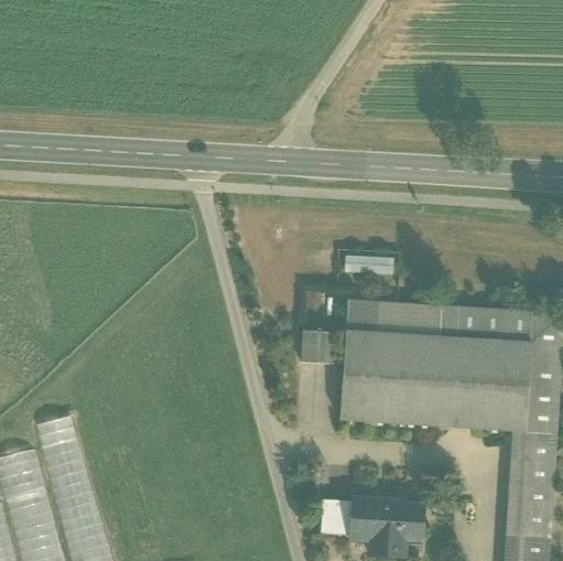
[(393,271),(394,254),(342,252),(342,270),(393,271)]
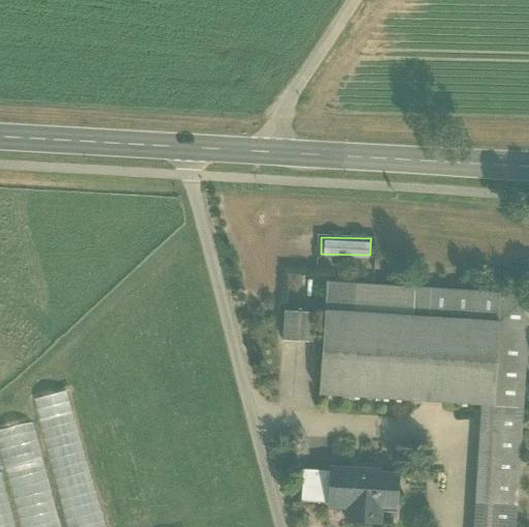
[(528,294),(326,281),(320,393),(481,404),(523,407),(528,313),(528,294)]
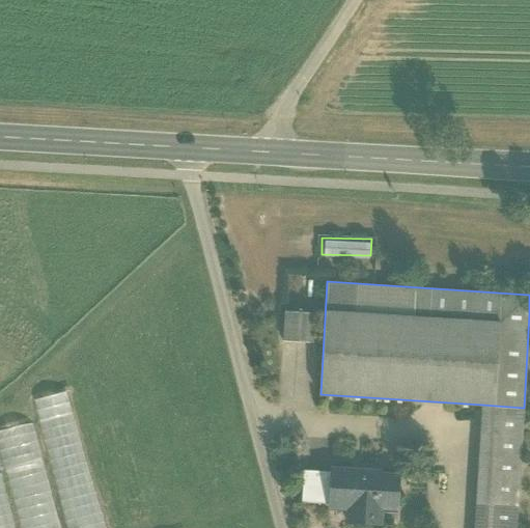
[(315,312),(285,310),(283,340),(313,342),(315,312)]
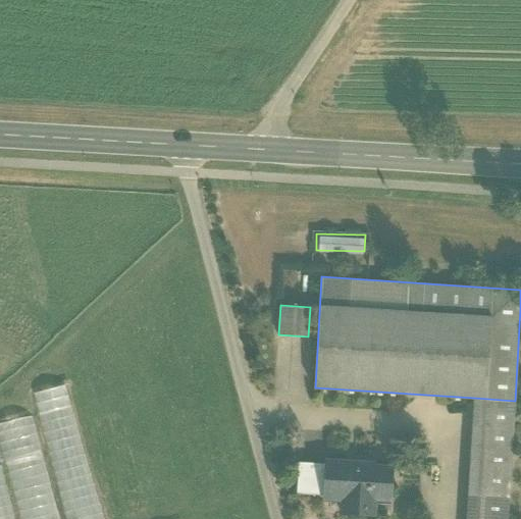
[(99,518),(67,383),(37,392),(66,518),(99,518)]
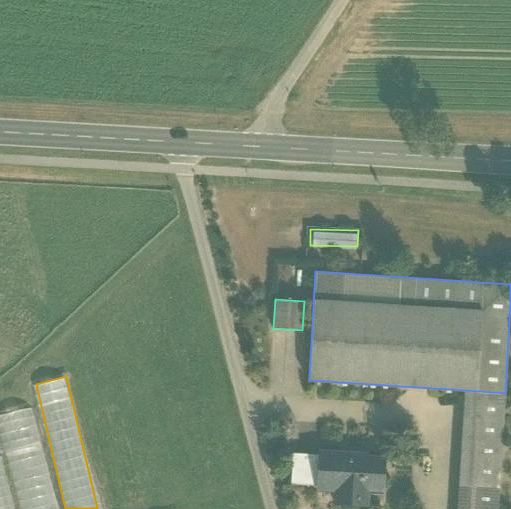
[(505,393),(465,390),(459,485),(499,488),(505,393)]
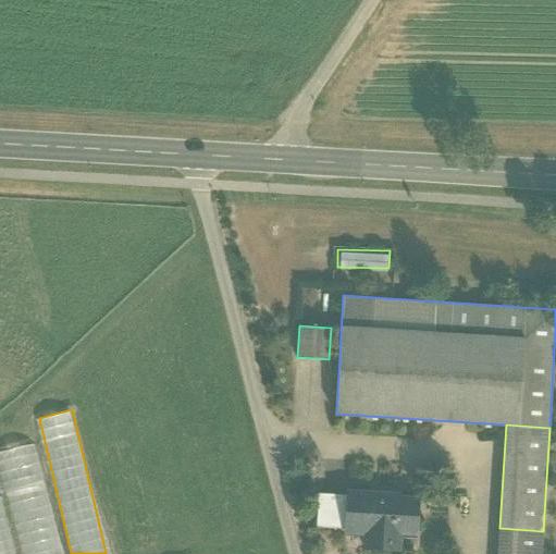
[(66,553),(40,443),(0,452),(0,465),(20,553),(66,553)]
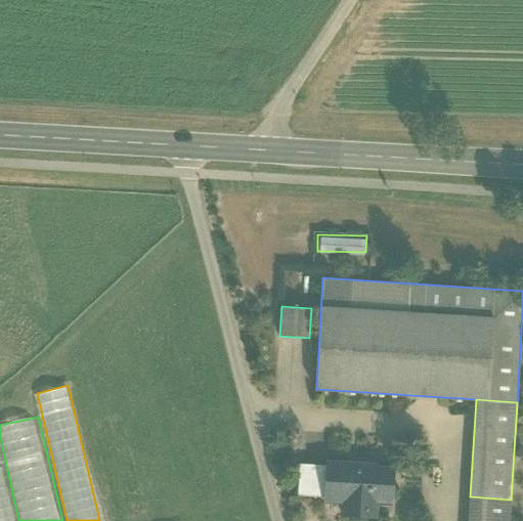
[(393,469),(352,466),(352,464),(329,462),(328,465),(327,496),(325,497),(348,500),(347,514),(376,516),(377,500),(391,501),(393,469)]
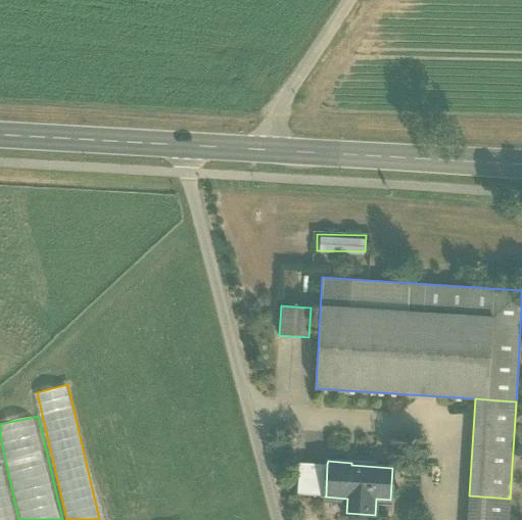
[(327,464),(299,462),(297,493),(326,495),(327,464)]
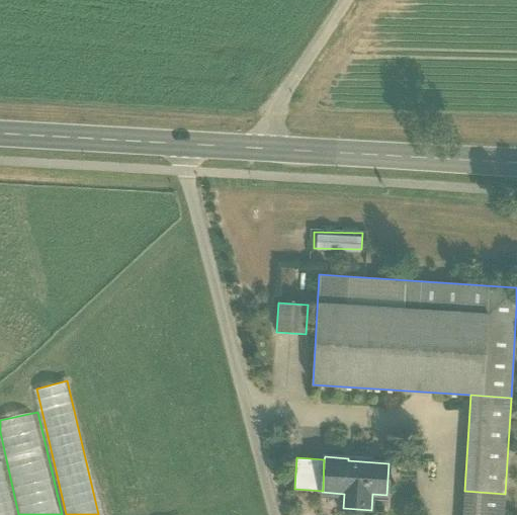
[(0,461),(0,514),(14,514),(2,461),(0,461)]
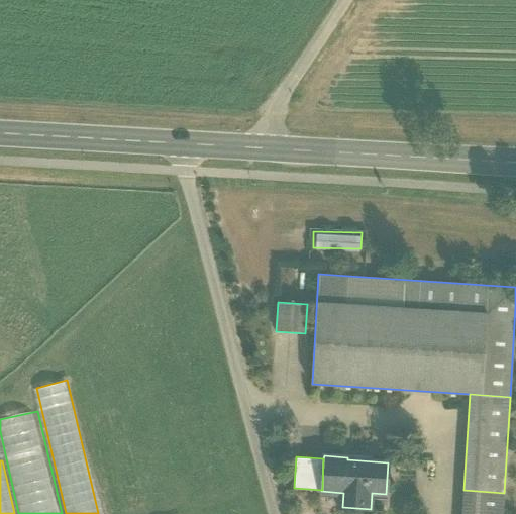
[(502,513),(504,493),(463,490),(461,513),(502,513)]
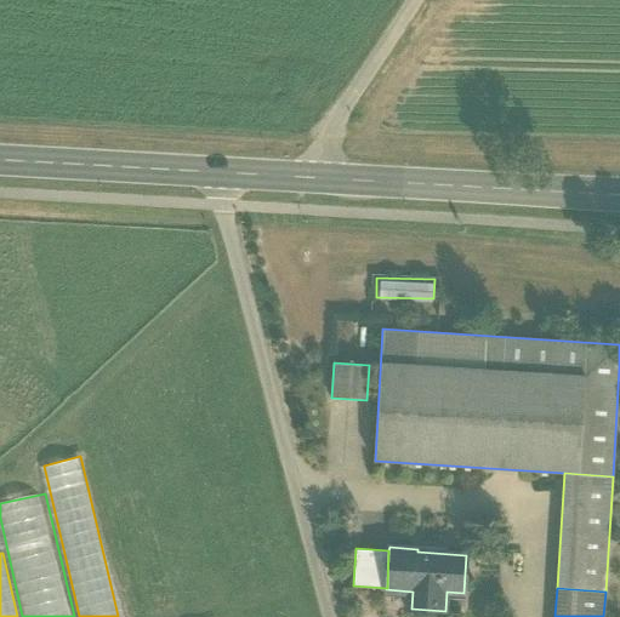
All buildings are outlined.
